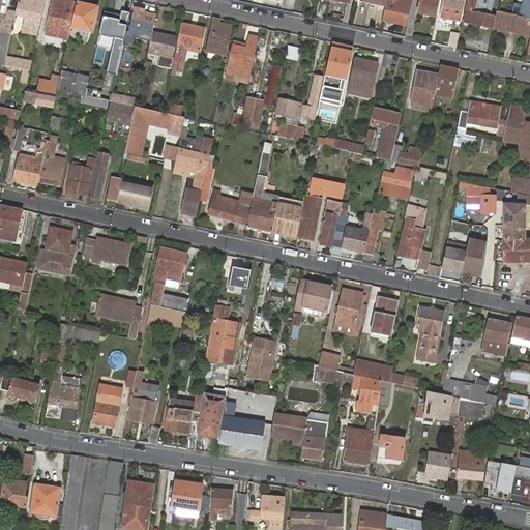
[(45,0),(26,0),(26,4),(19,2),(17,9),(16,16),(26,18),(23,29),(37,32),(45,0)]
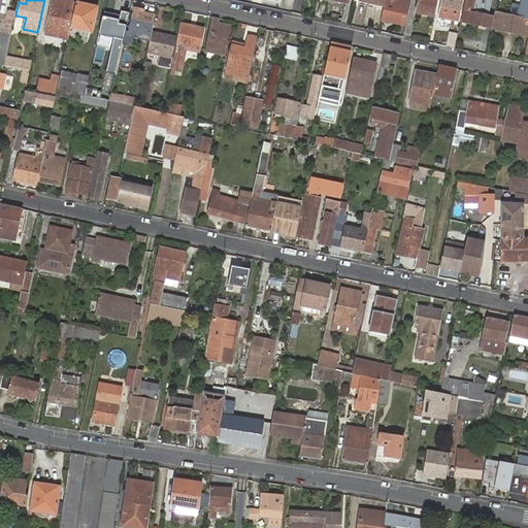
[(71,28),(76,5),(54,0),(46,34),(69,39),(71,28)]
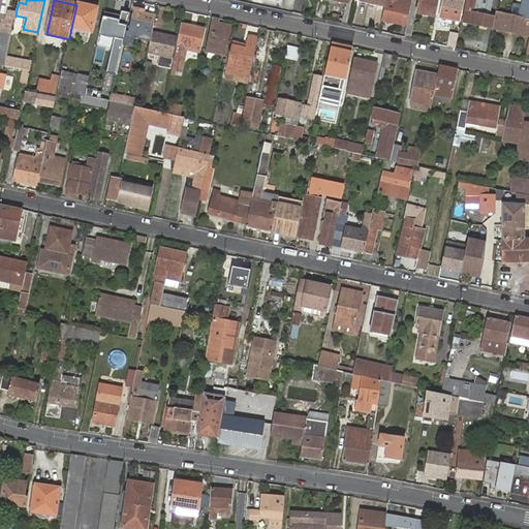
[(386,0),(386,2),(387,2),(384,21),(405,25),(409,2),(402,0),(386,0)]
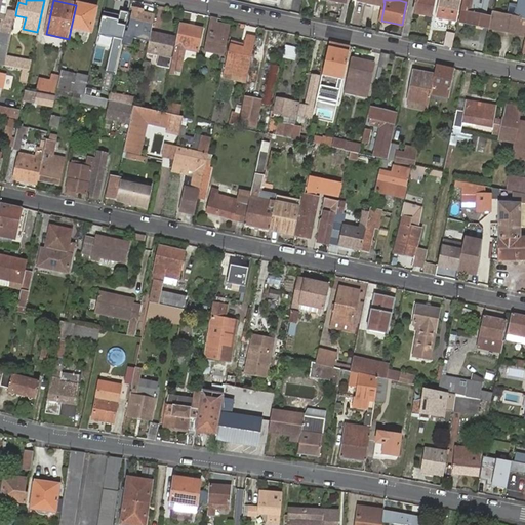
[(417,0),(414,13),(432,17),(435,0),(417,0)]
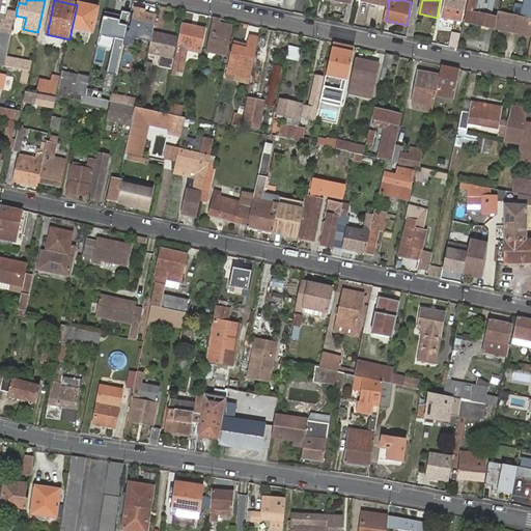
[(445,0),(441,18),(460,22),(465,0),(445,0)]
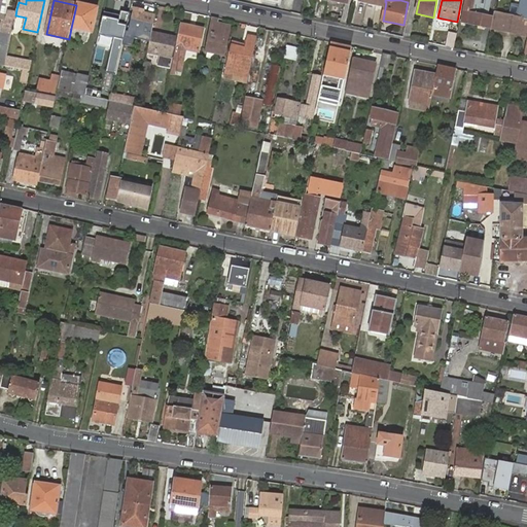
[(475,0),(465,0),(461,23),(491,29),(493,18),(488,16),(490,7),(485,6),(484,8),(473,6),(475,0)]
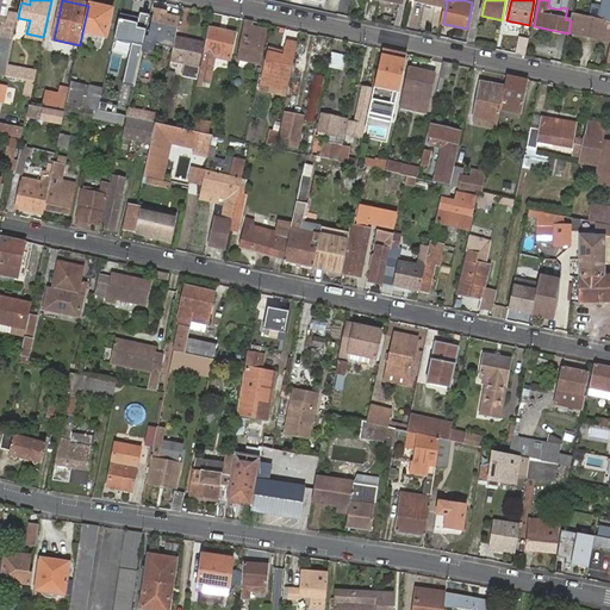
[(561,0),(549,0),(548,7),(560,10),(561,7),(561,0)]
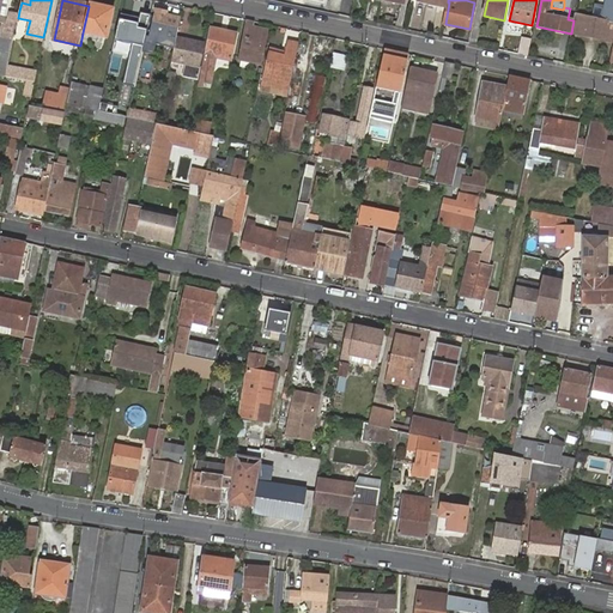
[(594,20),(575,16),(574,20),(571,34),(612,43),(612,40),(612,0),(606,0),(601,22),(594,20)]
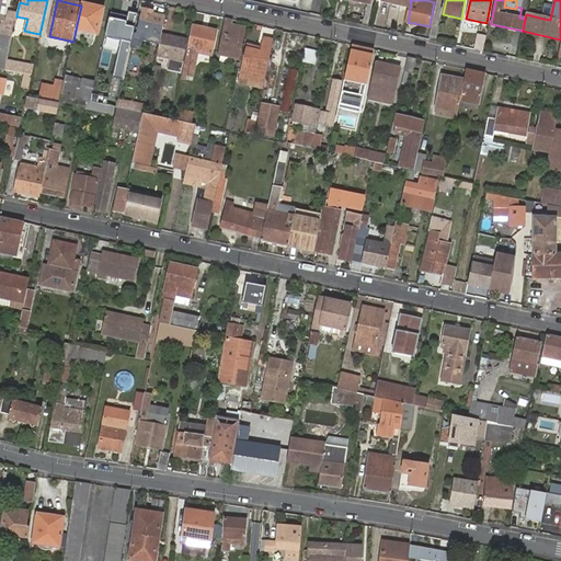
[(106,11),(81,6),(76,30),(101,35),(106,11)]
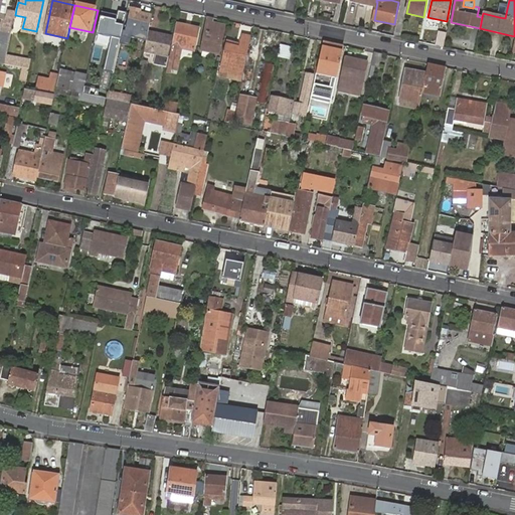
[(1,21),(0,25),(0,30),(11,32),(15,15),(16,9),(9,8),(6,22),(1,21)]
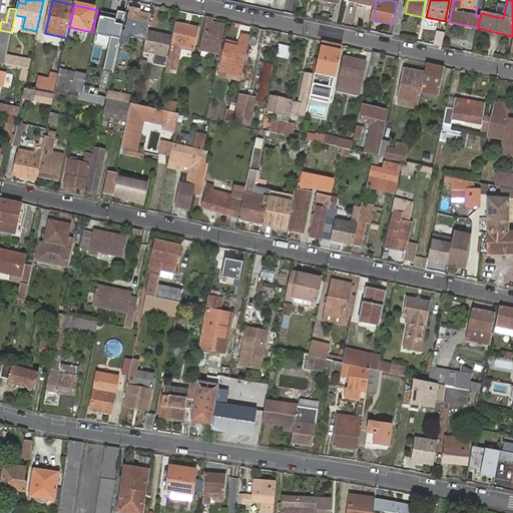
[(140,11),(129,8),(124,33),(121,33),(119,44),(128,46),(130,35),(146,38),(147,31),(151,15),(139,13),(140,11)]
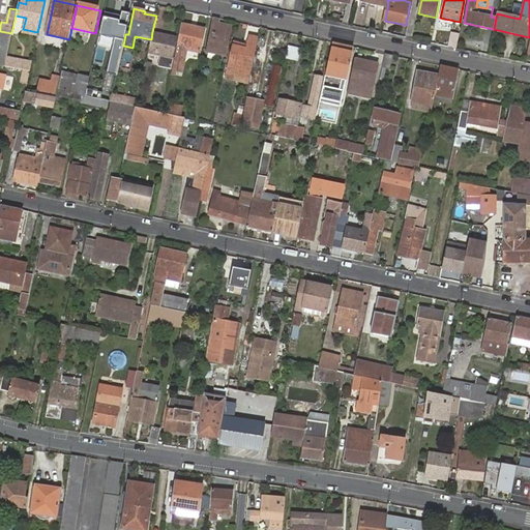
[(102,17),(98,35),(106,36),(104,43),(114,46),(116,36),(121,37),(125,22),(102,17)]
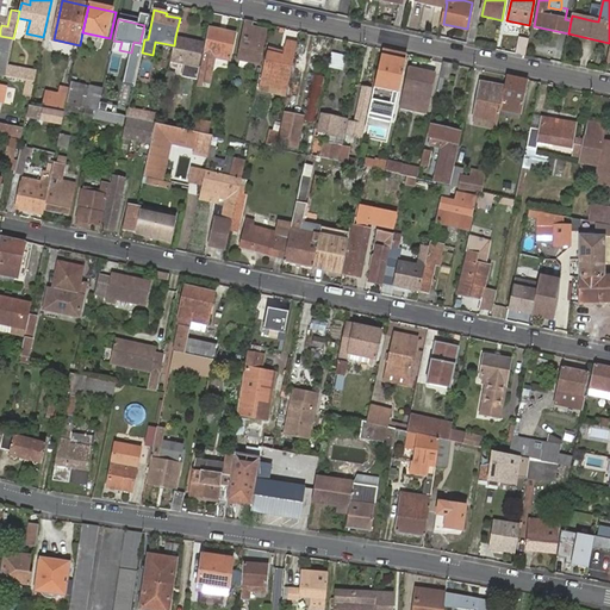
[(254,23),(244,20),(244,27),(238,61),(261,64),(267,32),(253,29),(254,23)]
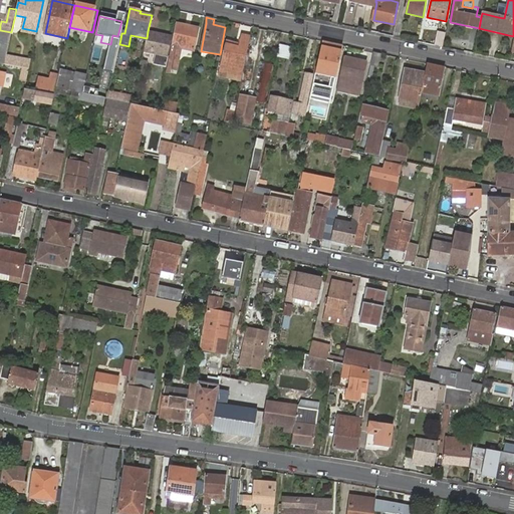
[(178,24),(169,67),(176,69),(181,48),(194,51),(196,44),(199,28),(178,24)]
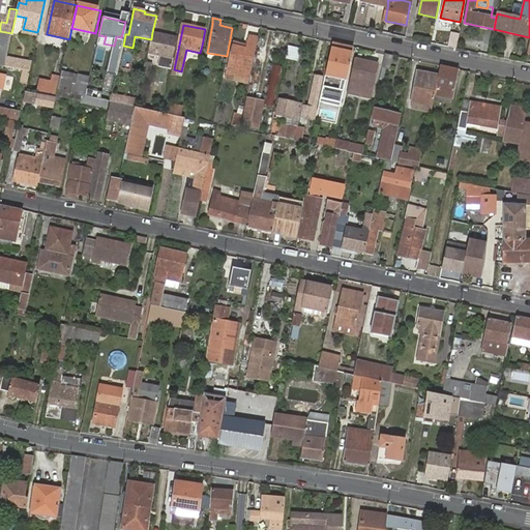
[(0,31),(0,64),(4,66),(6,57),(11,33),(0,31)]
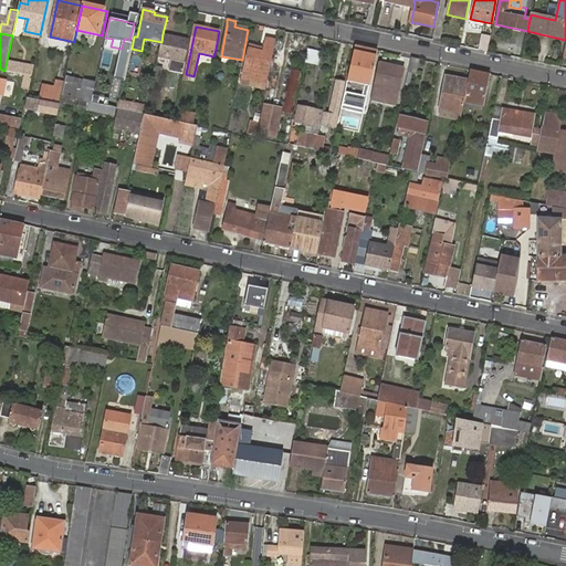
[(189,41),(163,34),(161,42),(158,56),(173,60),(169,71),(182,73),(189,41)]
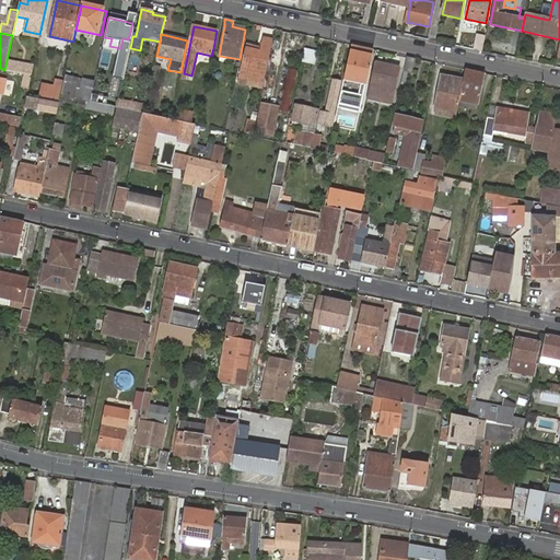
[(247,85),(263,89),(273,38),(264,36),(260,53),(244,48),(237,80),(248,81),(247,85)]
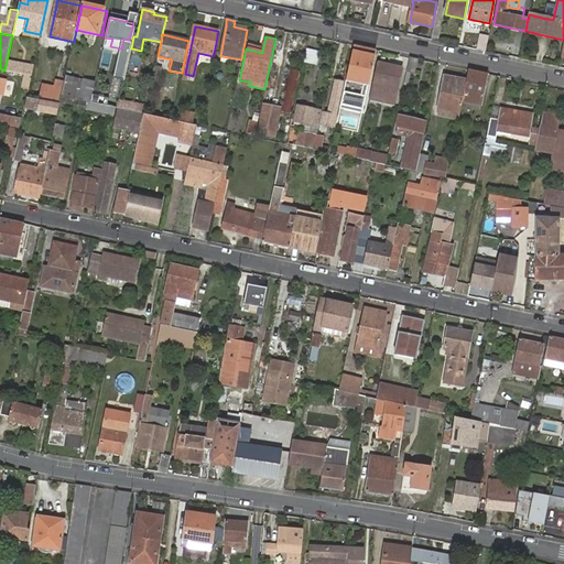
[(479,39),(476,51),(484,52),(486,40),(479,39)]
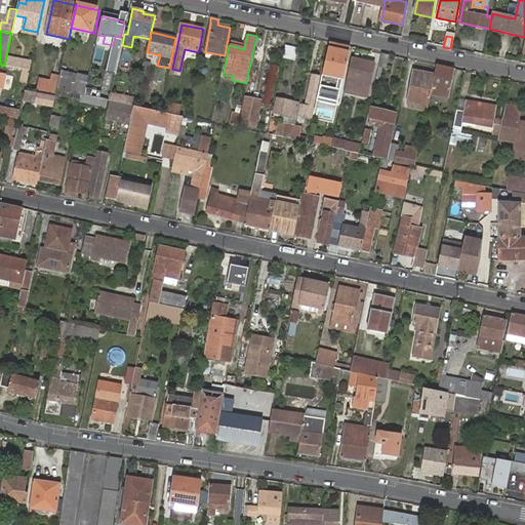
[(348,58),(351,48),(329,43),(323,73),(330,74),(333,75),(344,78),(348,58)]
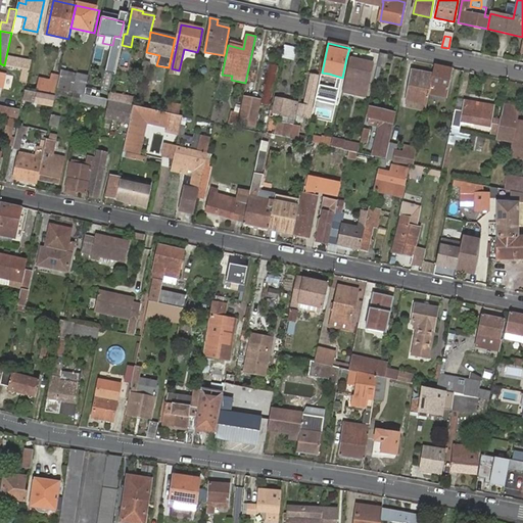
[(295,48),(285,46),(282,58),(292,60),(295,48)]
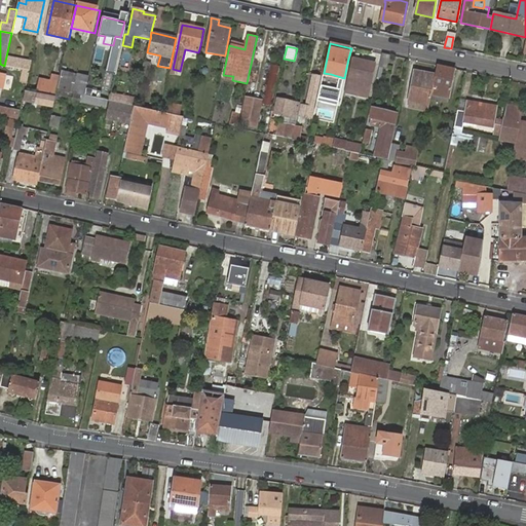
[(382,55),(379,68),(386,70),(389,57),(382,55)]
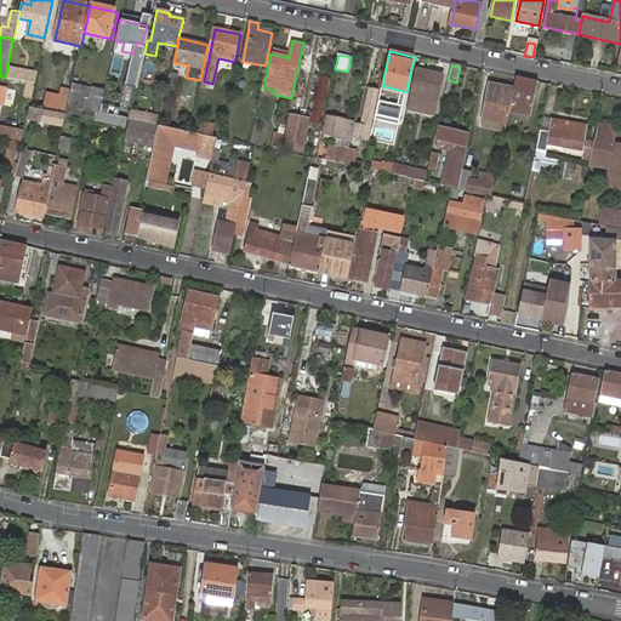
[(20,69),(7,67),(5,78),(17,80),(20,69)]
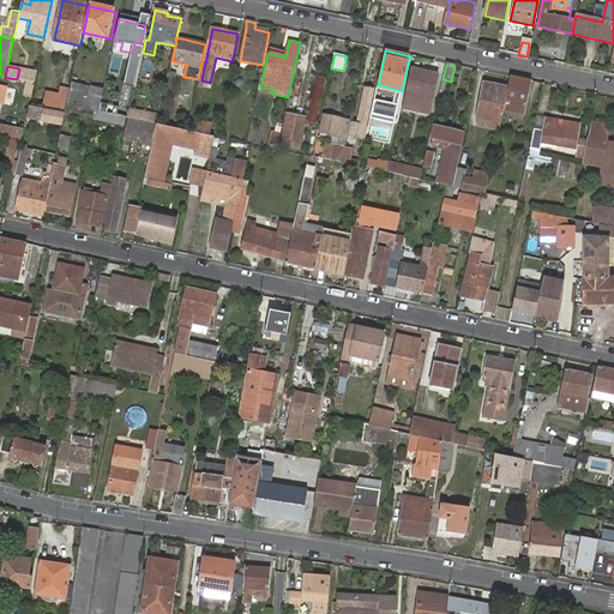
[(36,72),(19,68),(17,79),(26,82),(34,83),(36,72)]
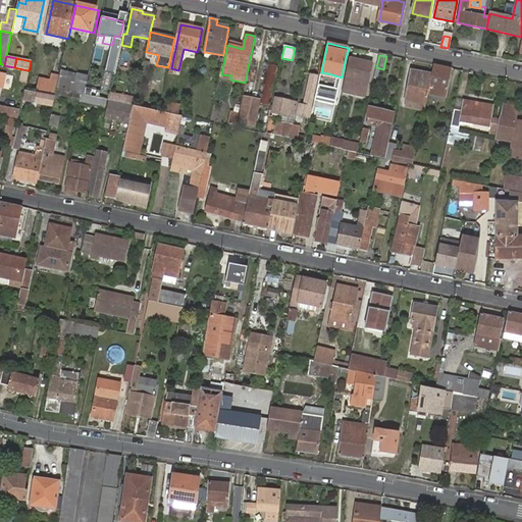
[(366,92),(372,64),(351,59),(345,87),(344,94),(364,98),(366,92)]
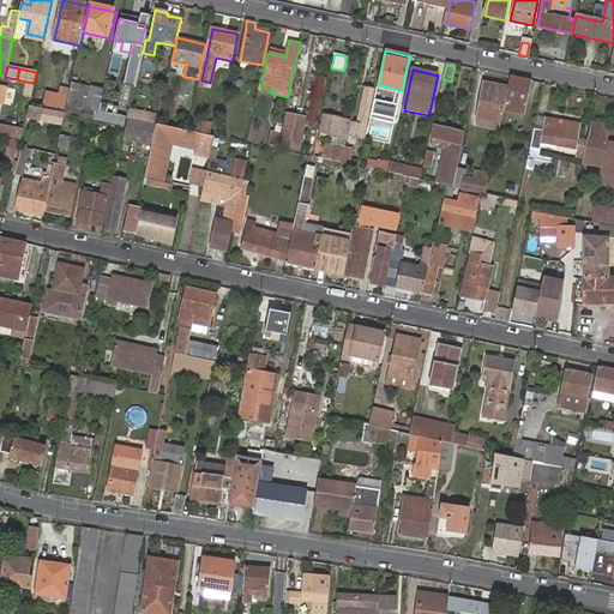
[(169,73),(166,90),(172,91),(176,76),(169,73)]
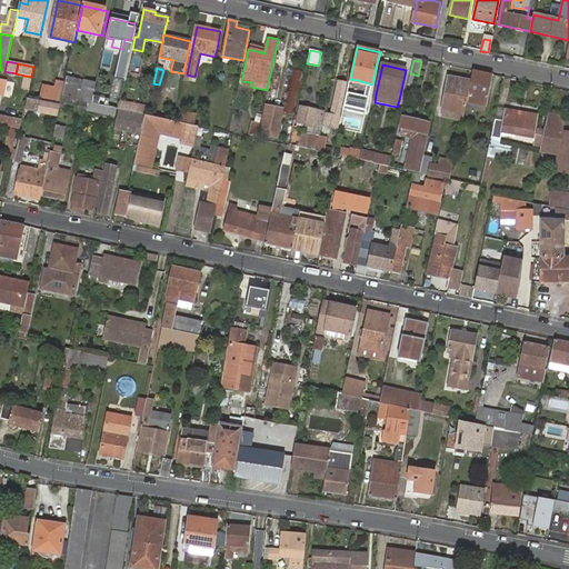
[(295,117),(305,73),(293,71),(285,113),(295,117)]
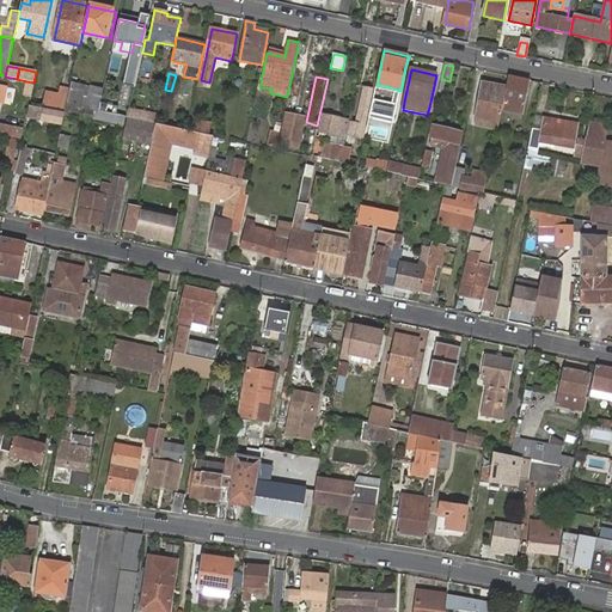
[(521,116),(528,81),(508,78),(506,89),(501,111),(521,116)]
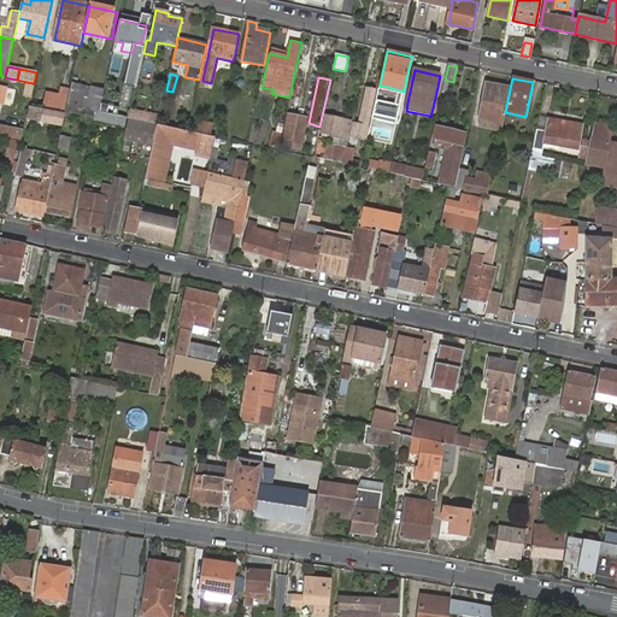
[(34,83),(27,82),(23,98),(30,99),(34,83)]
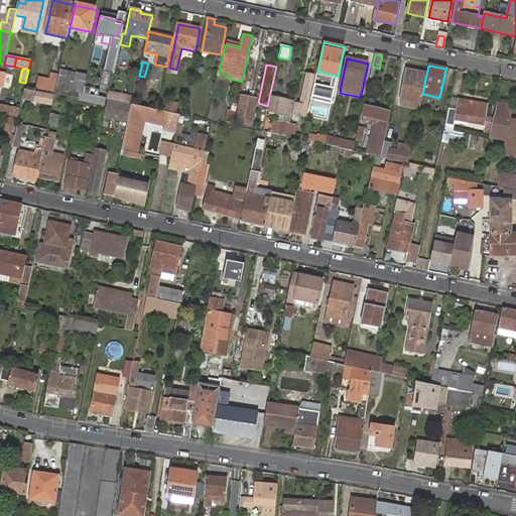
[(421,99),(422,94),(426,75),(406,71),(399,101),(401,101),(420,105),(421,99)]
